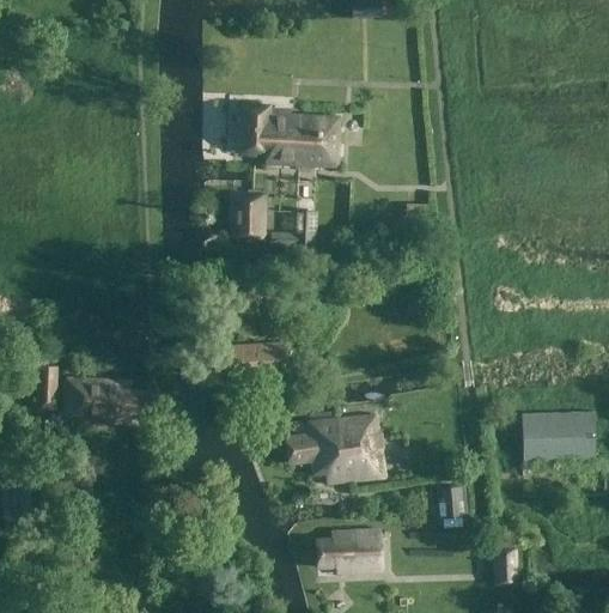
[(269,104),(243,103),(241,150),(267,151),(267,161),(336,164),(339,116),(290,114),(290,108),(269,105),(269,104)]
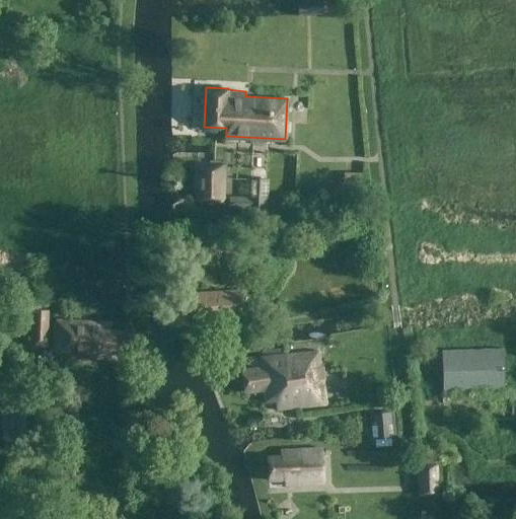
[(191,205),(227,204),(226,164),(190,164),(191,205)]
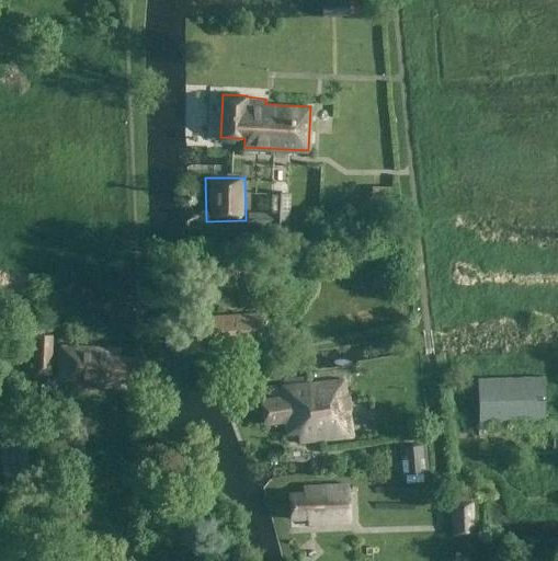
[(391,198),(391,184),(373,184),(372,197),(391,198)]
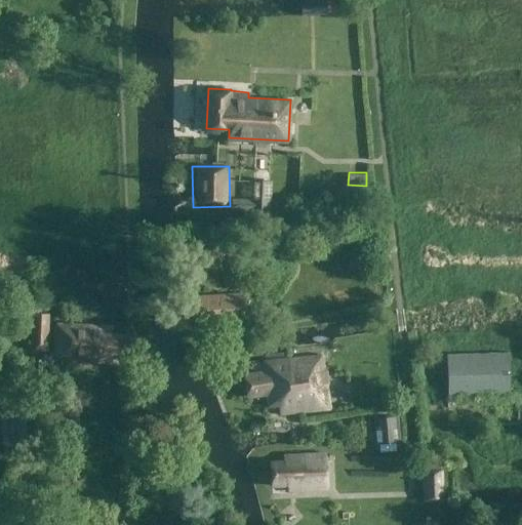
[(272,182),(254,180),(253,213),(271,213),(272,182)]
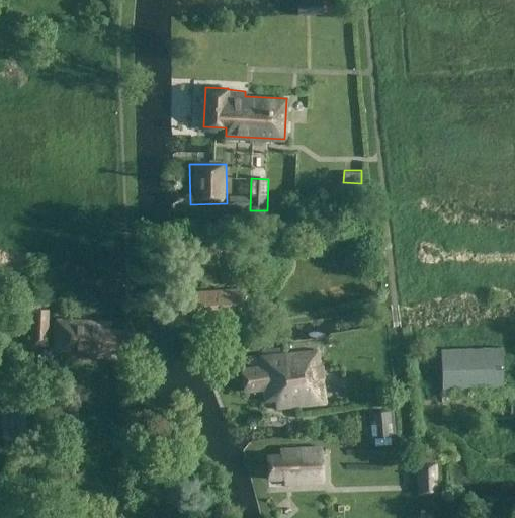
[(190,292),(192,321),(241,318),(239,288),(190,292)]
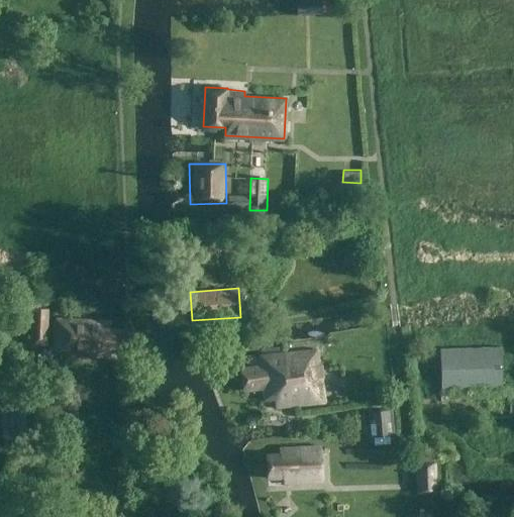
[(48,344),(49,329),(48,308),(32,307),(30,343),(48,344)]
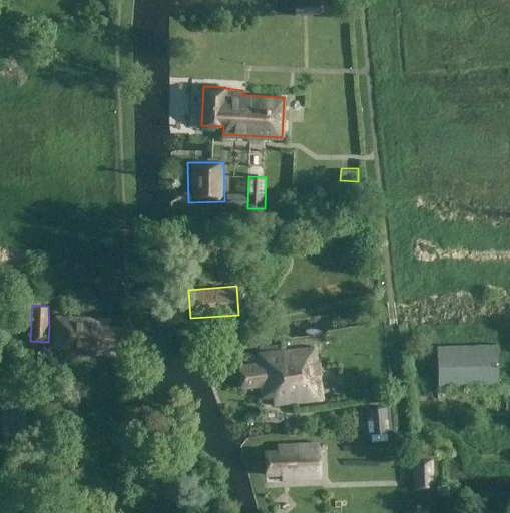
[(55,314),(53,349),(108,352),(108,345),(126,346),(127,325),(109,325),(109,317),(55,314)]
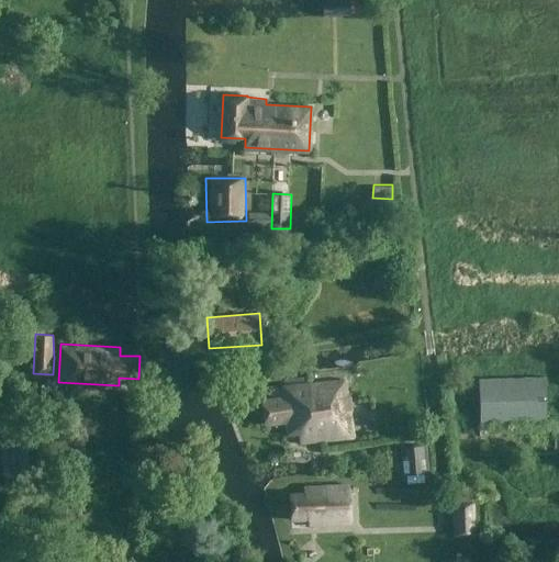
[(480,422),(547,420),(545,377),(479,379),(480,422)]
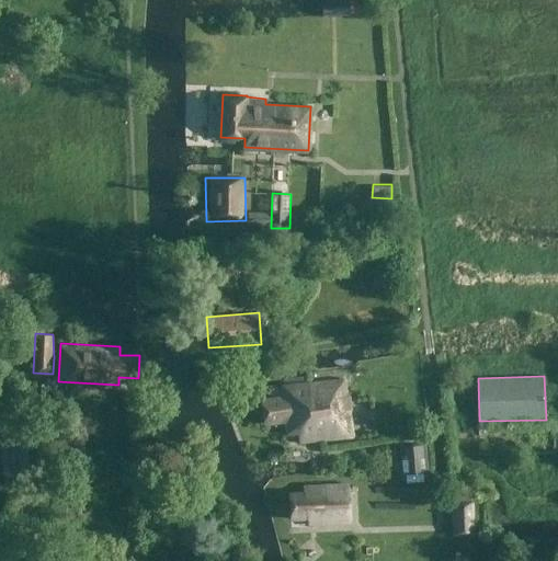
[(344,378),(311,381),(319,438),(353,435),(344,378)]
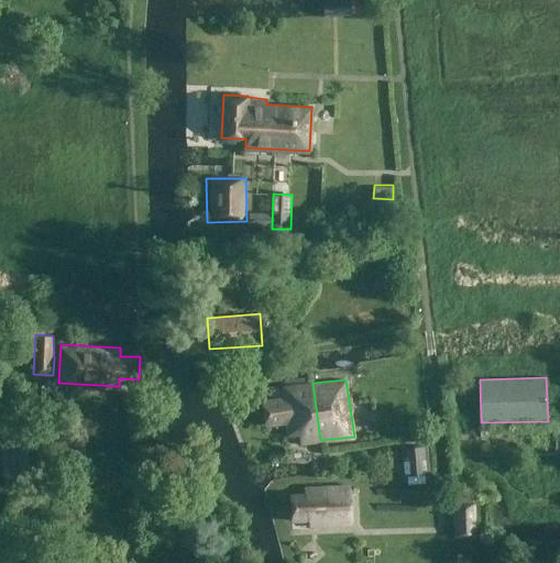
[(302,433),(303,442),(320,440),(313,383),(284,386),(284,397),(263,400),(266,423),(287,420),(289,434),(302,433)]
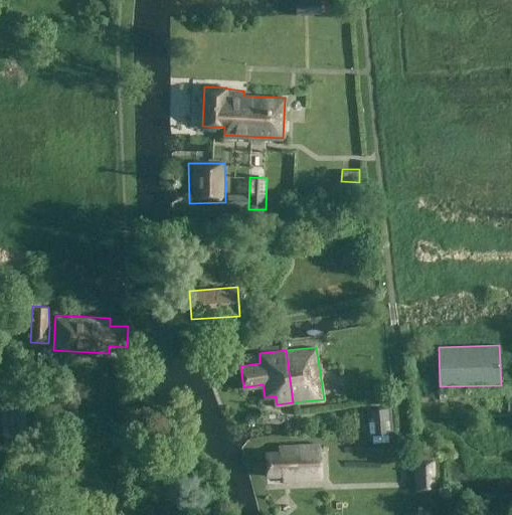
[(391,433),(388,408),(368,410),(371,435),(373,435),(374,443),(388,442),(387,433),(391,433)]
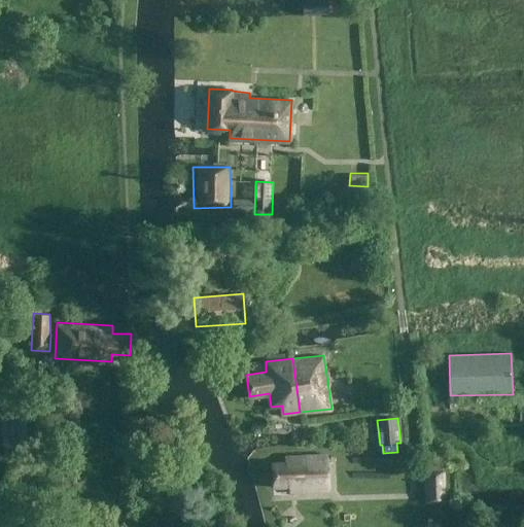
[(273,462),(274,486),(289,485),(290,491),(328,490),(326,454),(286,455),(286,461),(273,462)]
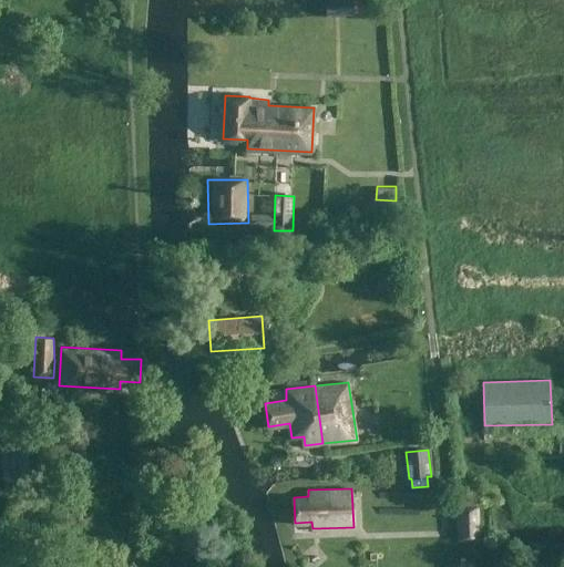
[(458,540),(480,539),(480,505),(457,505),(458,540)]
